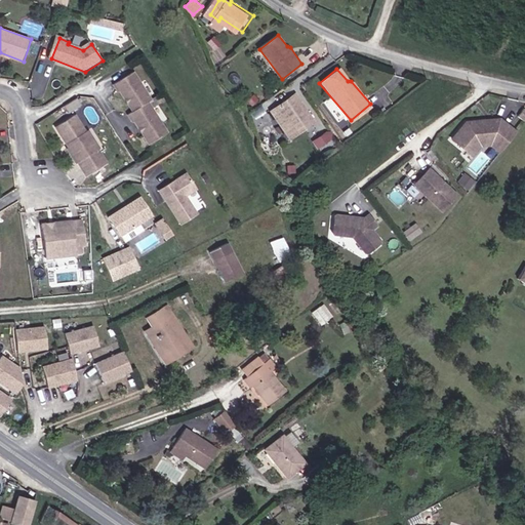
[(135,123),(142,133),(162,126),(150,105),(153,103),(136,74),(116,86),(120,93),(122,92),(134,114),(129,116),(133,124),(135,123)]
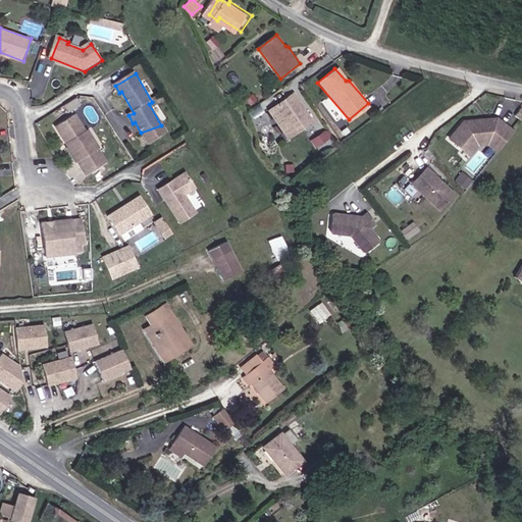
[(293,137),(312,122),(293,96),(273,109),(293,137)]
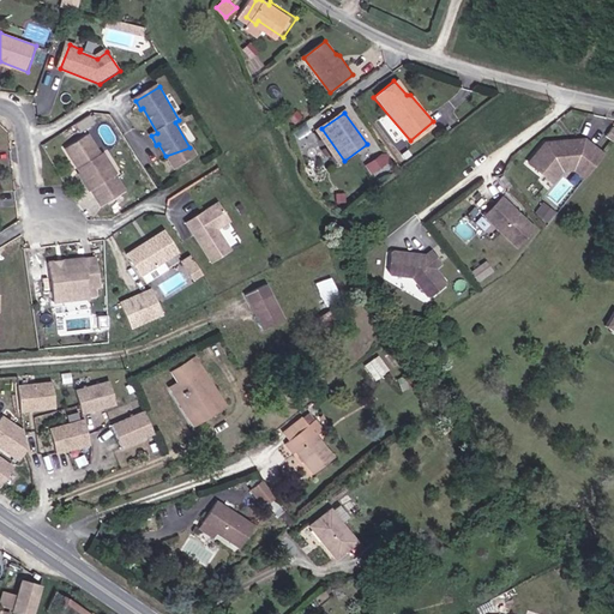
[(85,120),(76,126),(80,134),(90,128),(85,120)]
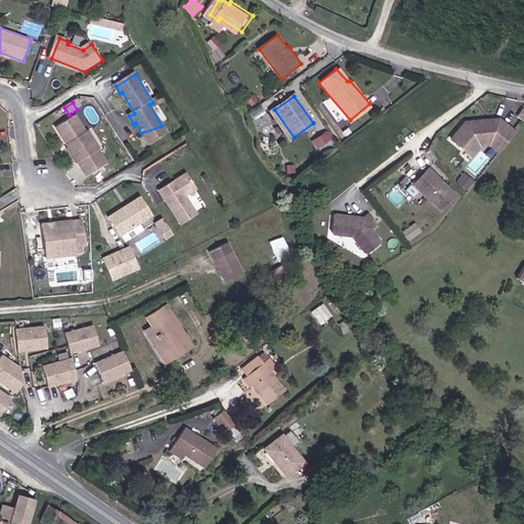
[(74,158),(95,149),(85,134),(87,133),(75,116),(56,127),(70,147),(69,148),(74,158)]
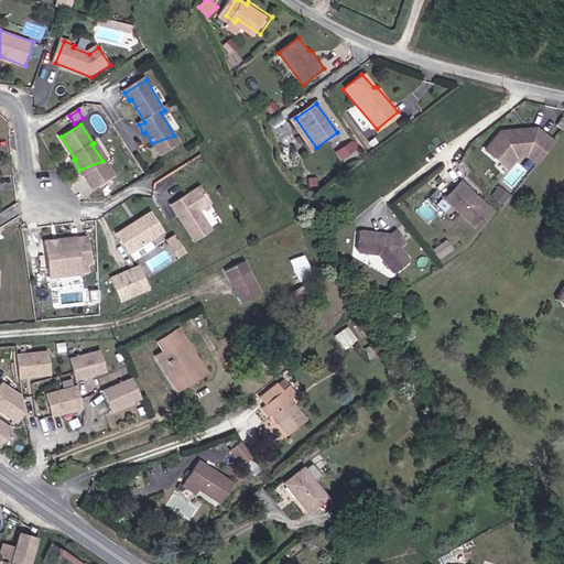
[(535,150),(548,161),(561,145),(543,130),(506,131),(491,149),(507,162),(518,150),(535,150)]
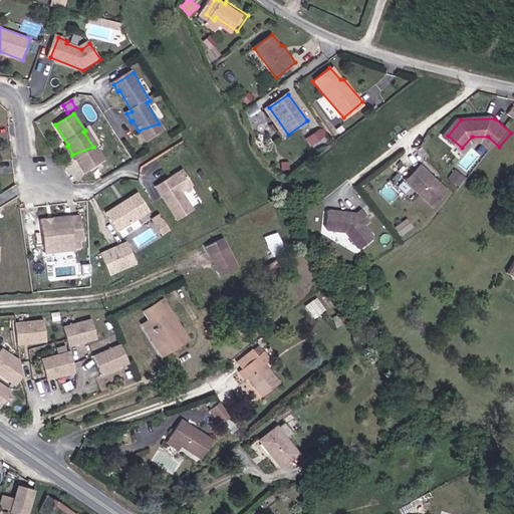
[(165,133),(159,123),(139,131),(147,144),(165,133)]
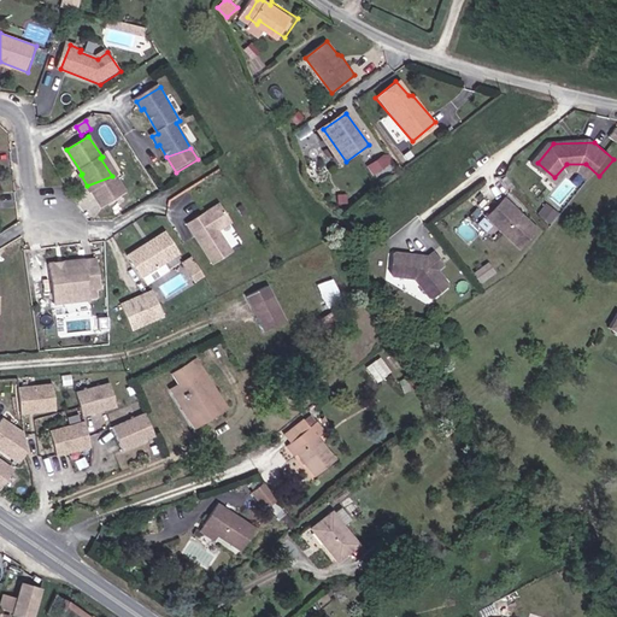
[(566,164),(554,177),(559,182),(570,171),(583,172),(594,182),(599,176),(586,164),(566,164)]
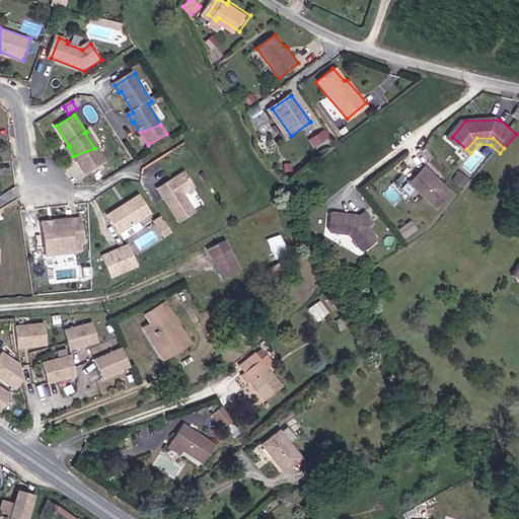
[(96,150),(94,148),(73,156),(77,162),(78,162),(88,175),(107,163),(98,149),(96,150)]
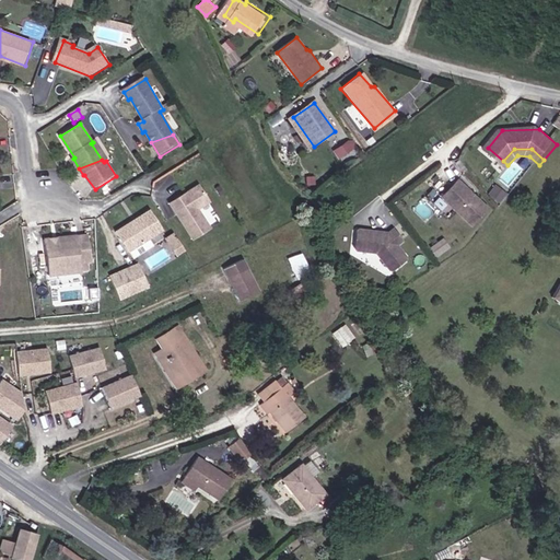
[(463,179),(446,196),(475,224),(491,208),(463,179)]
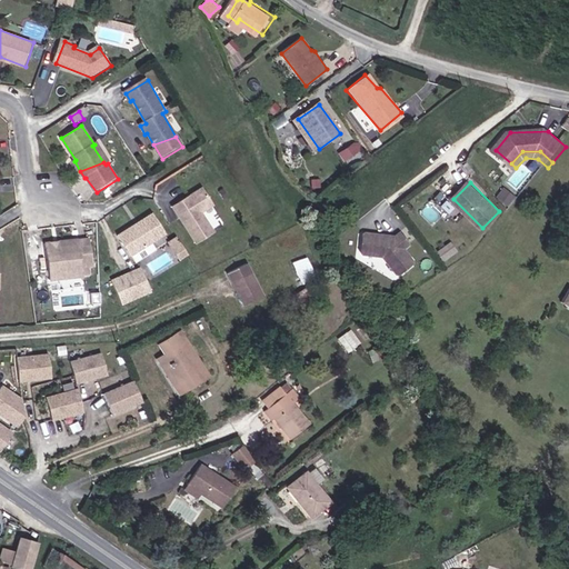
[(510,189),(501,199),(512,208),(521,198),(510,189)]
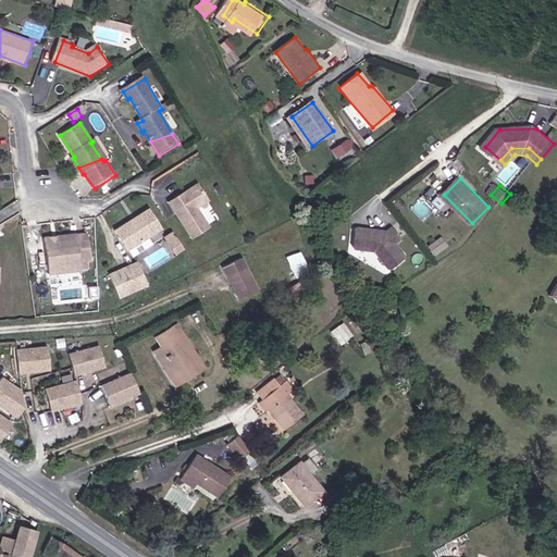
[(170,206),(193,240),(210,231),(197,211),(209,205),(199,188),(170,206)]
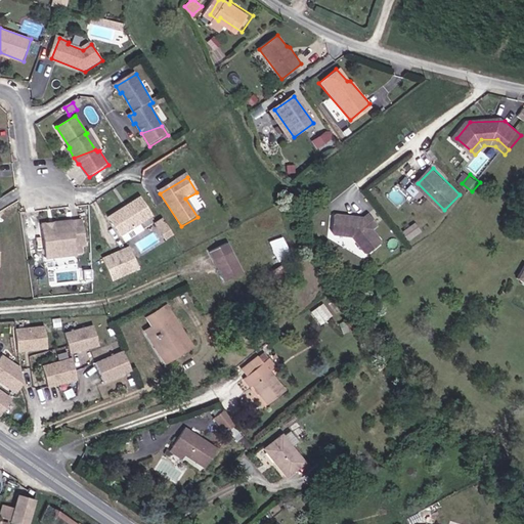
[(111,219),(122,236),(154,217),(143,200),(111,219)]
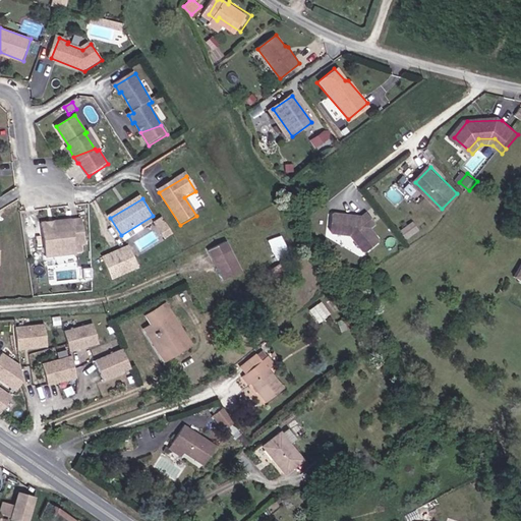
[(368,217),(339,212),(336,231),(358,235),(373,252),(388,240),(378,228),(383,223),(374,212),(368,217)]
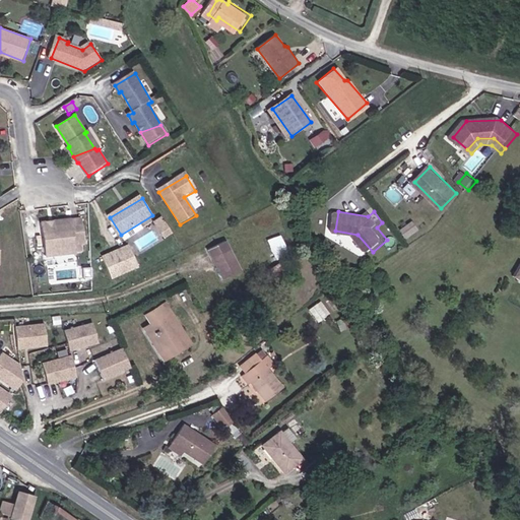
[(44,225),(48,257),(57,256),(56,251),(64,250),(65,257),(77,256),(77,248),(87,247),(84,221),(44,225)]
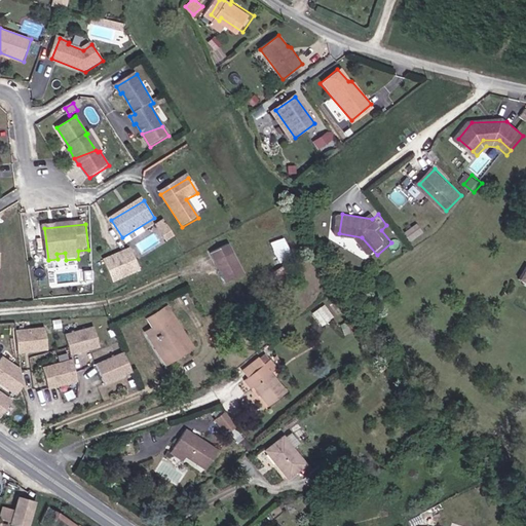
[(138,228),(122,237),(125,243),(142,234),(138,228)]
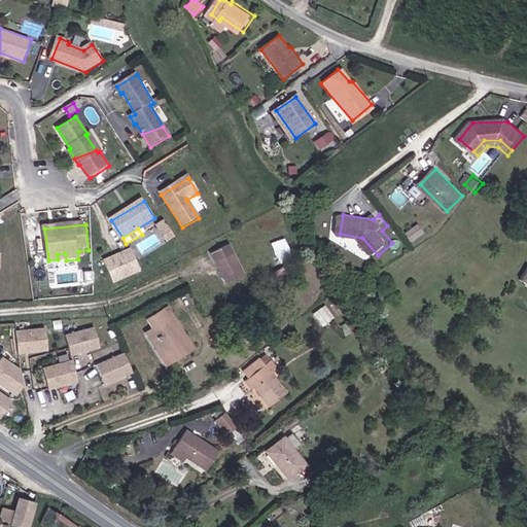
[(170,230),(164,234),(169,242),(175,238),(170,230)]
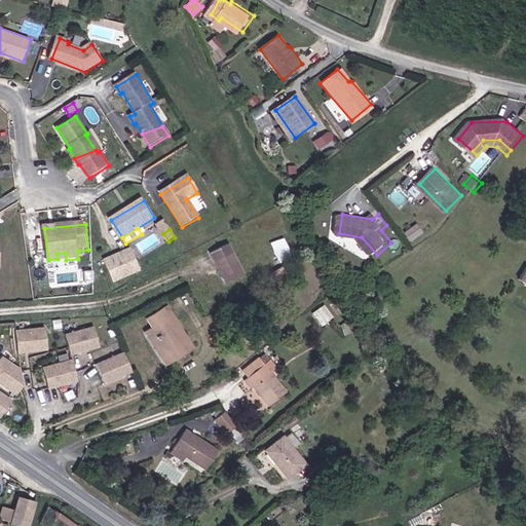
[(286,237),(274,240),(277,255),(289,253),(286,237)]
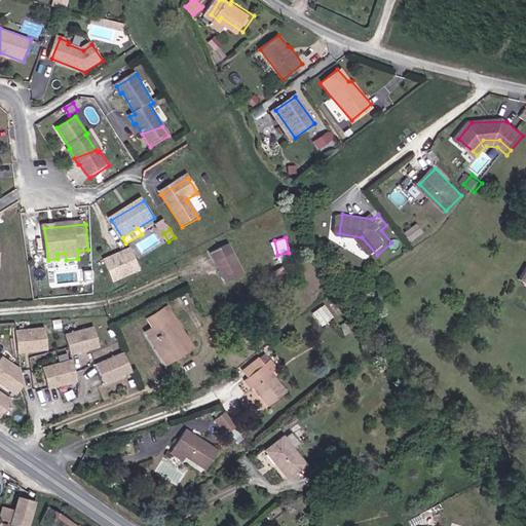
[(234,245),(217,253),(231,283),(249,274),(234,245)]
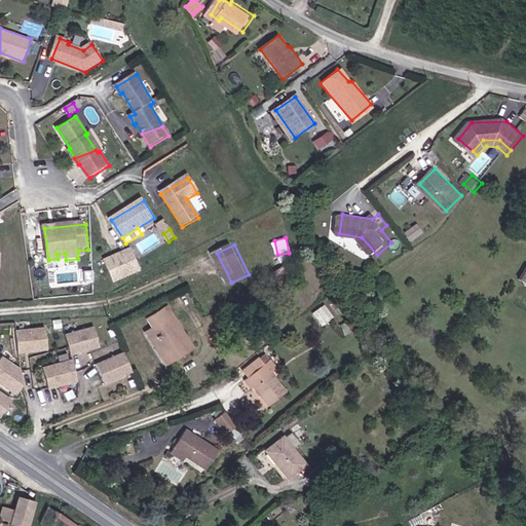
[(119,272),(121,277),(140,269),(130,248),(113,256),(119,272)]
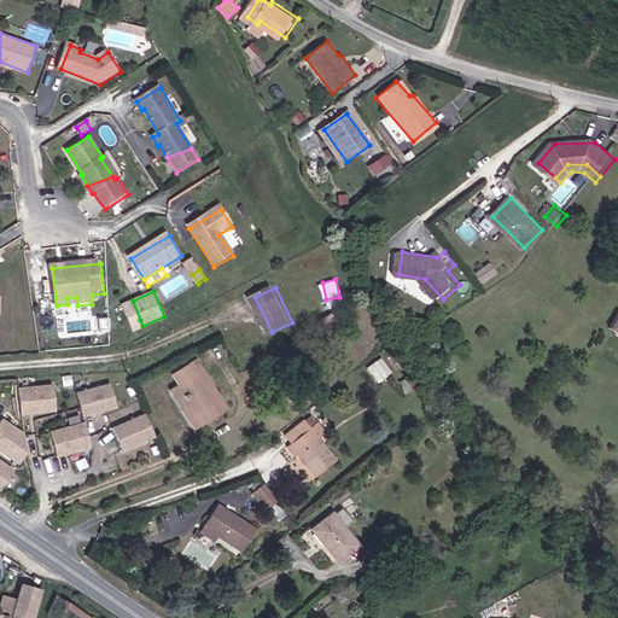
[(57,308),(77,305),(76,297),(66,298),(68,304),(57,305),(57,308)]
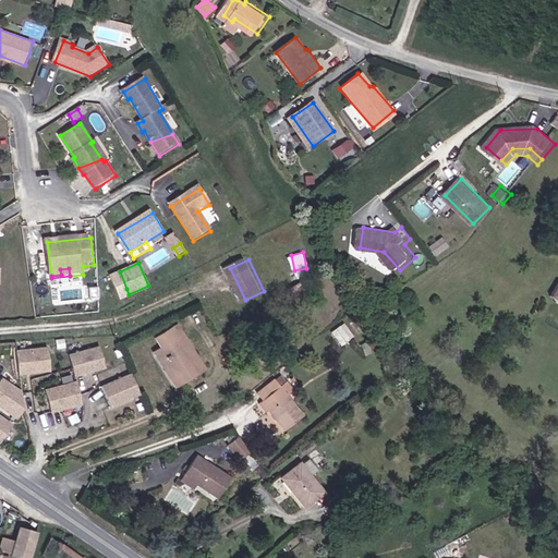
[(126,289),(120,273),(111,276),(119,293),(126,289)]
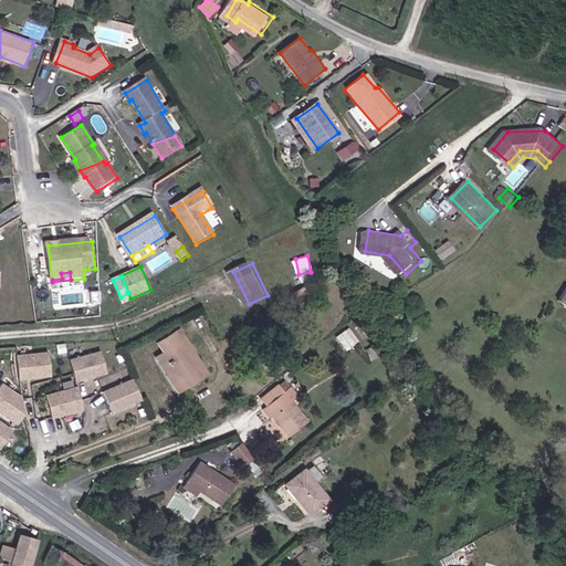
[(565,292),(564,291),(556,304),(565,310),(565,292)]
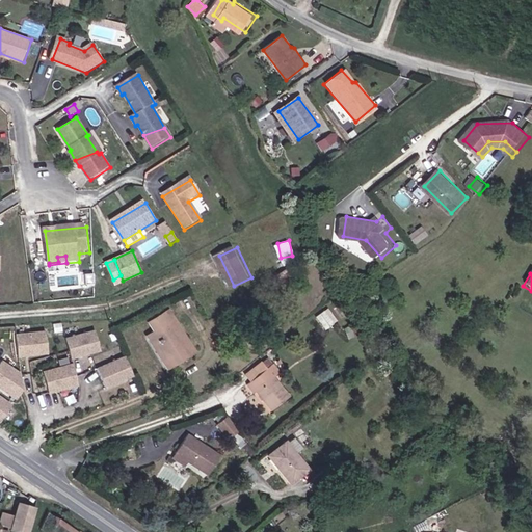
[(329,306),(319,315),(329,327),(340,318),(329,306)]
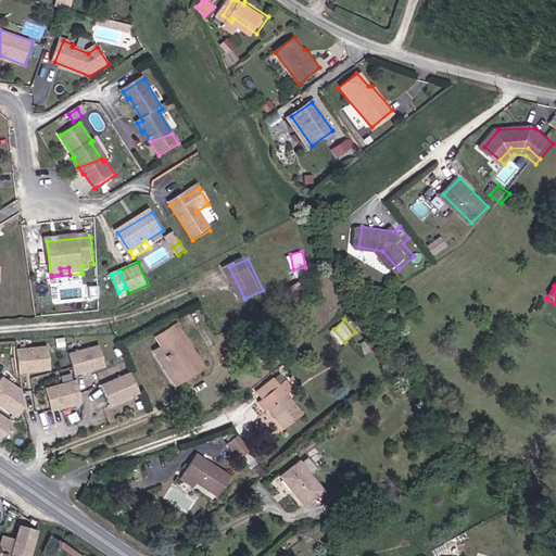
[(193,346),(197,344),(184,325),(163,338),(169,349),(175,357),(172,359),(181,376),(178,378),(184,387),(212,368),(200,350),(197,352),(193,346)]
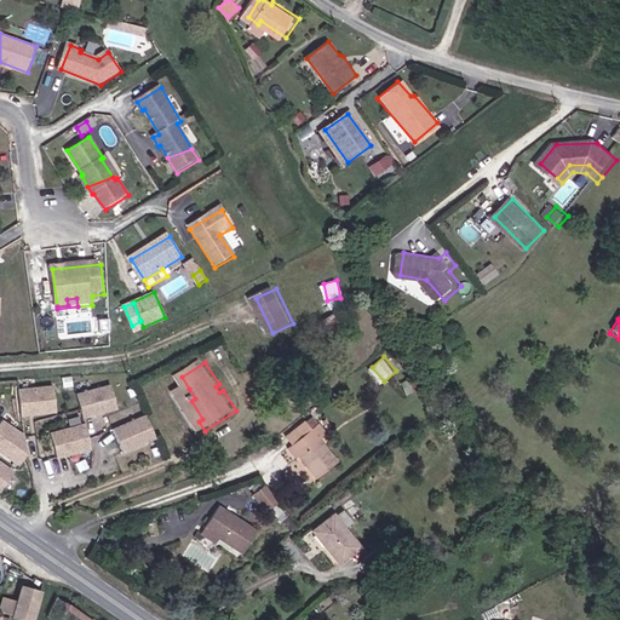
[(110,385),(76,394),(82,419),(116,409),(110,385)]
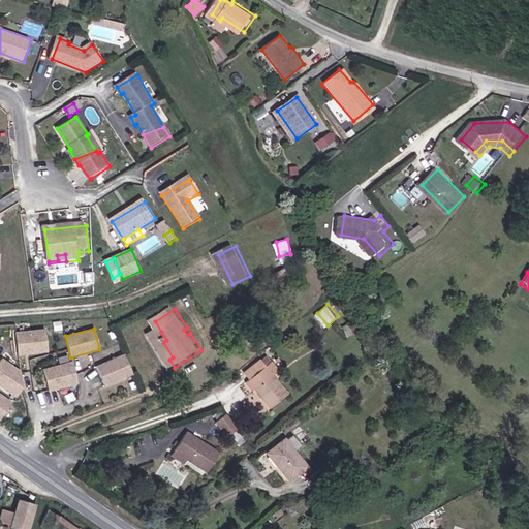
[(43,331),(14,334),(17,355),(47,351),(43,331)]
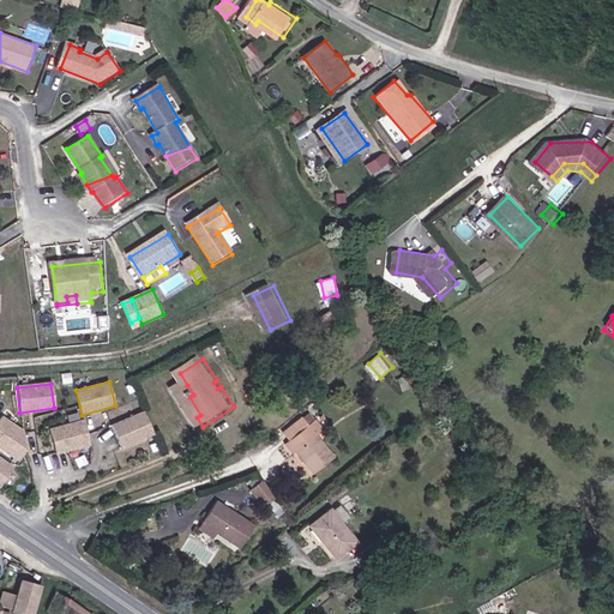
[(179,390),(197,417),(200,415),(190,397),(193,395),(187,385),(179,390)]
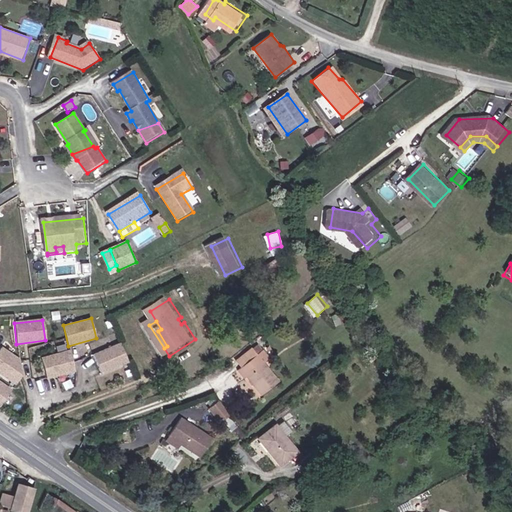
[(107,374),(133,360),(123,341),(98,355),(107,374)]
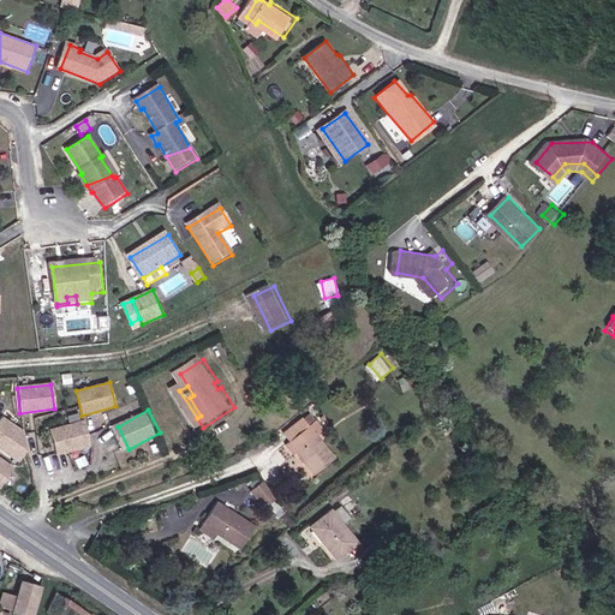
[(27,449),(24,431),(1,416),(0,417),(0,445),(22,459),(27,449)]
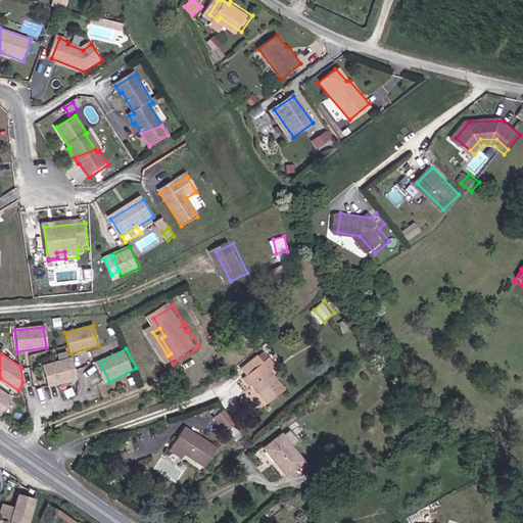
[(70,358),(42,366),(47,386),(77,378),(70,358)]
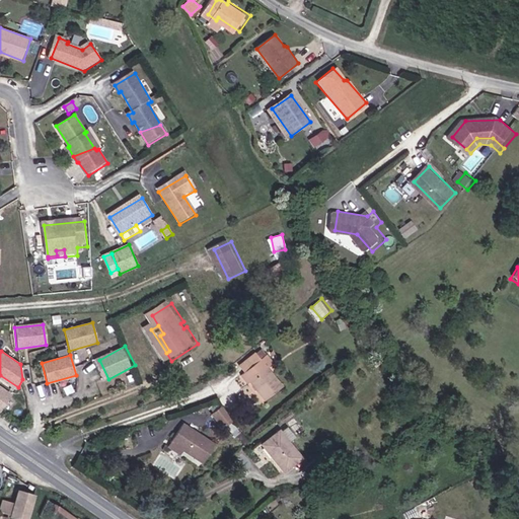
[(274,363),(267,367),(274,377),(281,372),(274,363)]
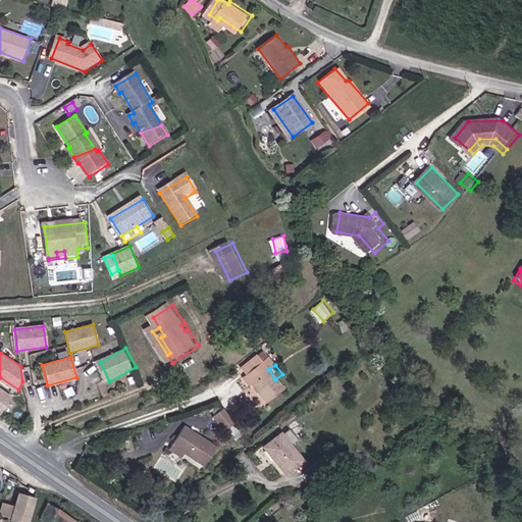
[(259,393),(273,411),(291,398),(275,379),(268,369),(250,384),(257,394),(259,393)]
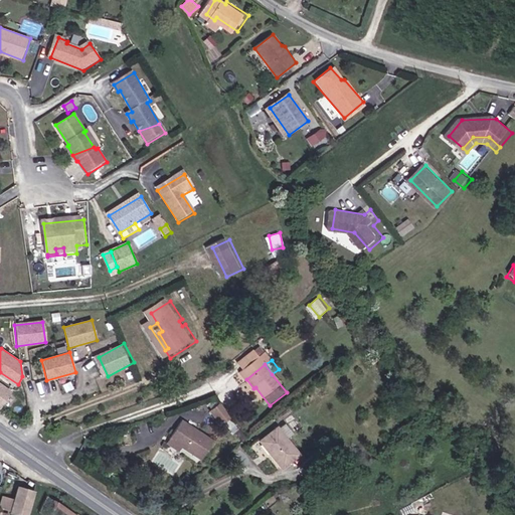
[(0,384),(0,408),(11,392),(0,384)]
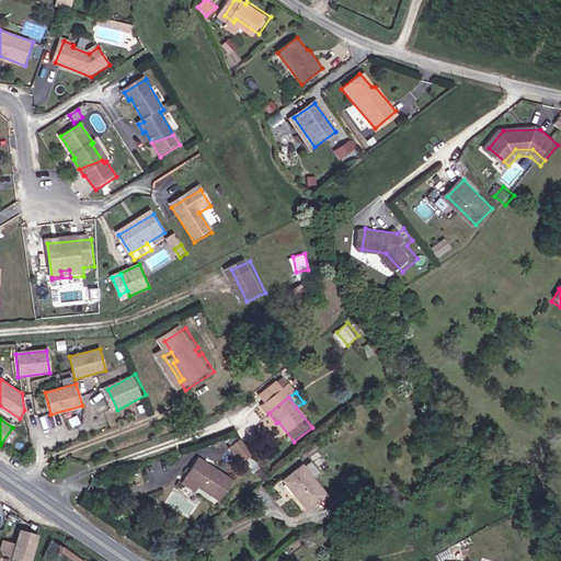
[(251,457),(238,441),(227,449),(240,466),(251,457)]
